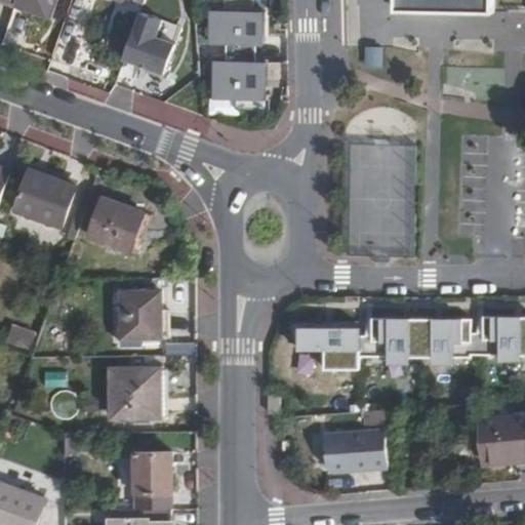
[(21,0),(18,7),(52,21),(59,0),(21,0)]
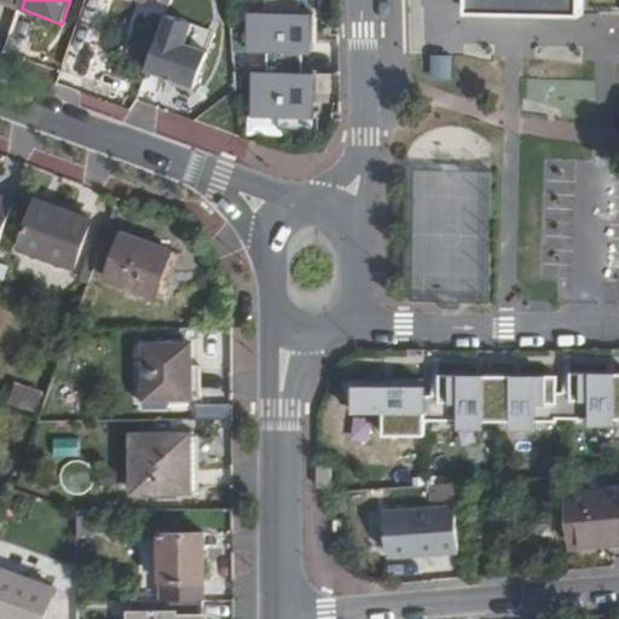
[(469,0),(470,11),(584,12),(584,0),(469,0)]
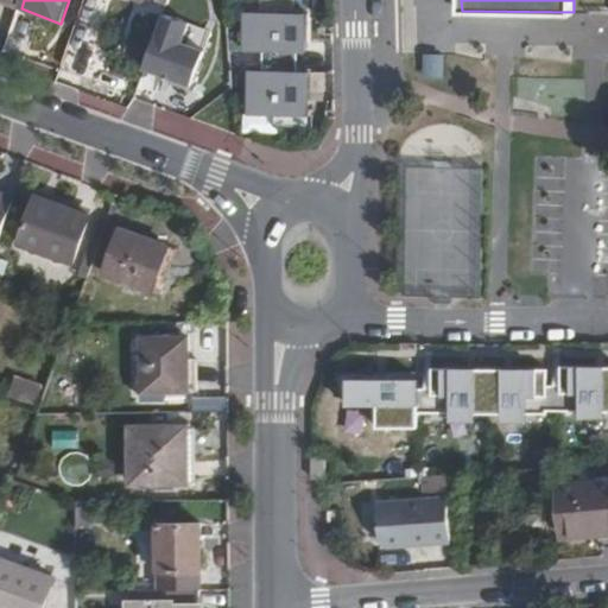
[(309,50),(309,11),(242,12),(244,51),(309,50)]
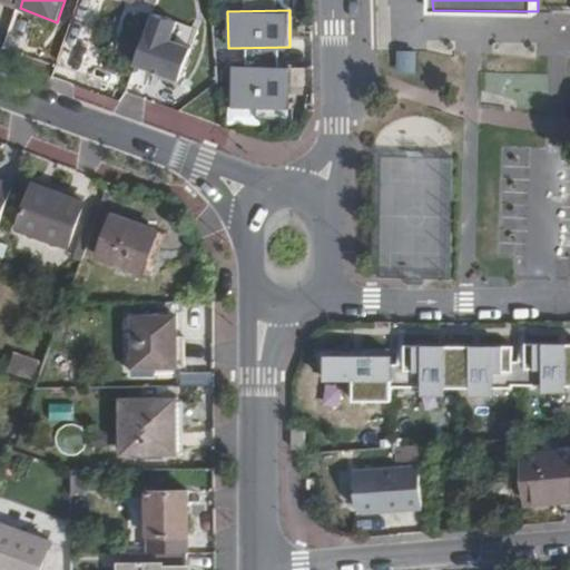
[(190,46),(170,39),(177,20),(153,12),(135,65),(178,80),(190,46)]
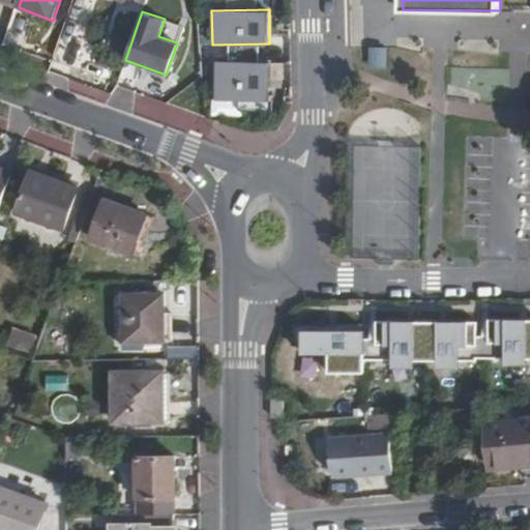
[(385,48),(370,48),(370,68),(385,68),(385,48)]
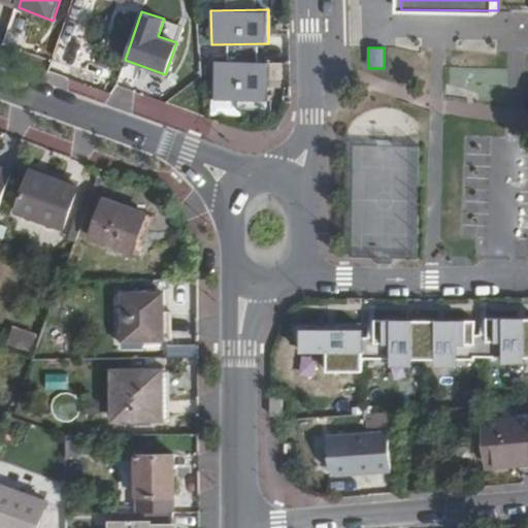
[(267,99),(267,61),(215,61),(215,99),(267,99)]
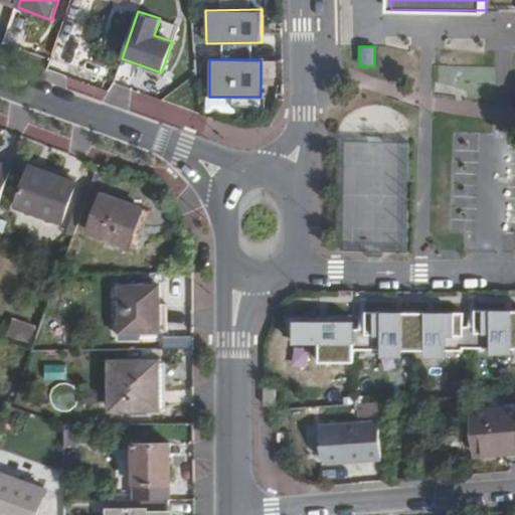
[(0,207),(13,171),(0,166),(0,207)]
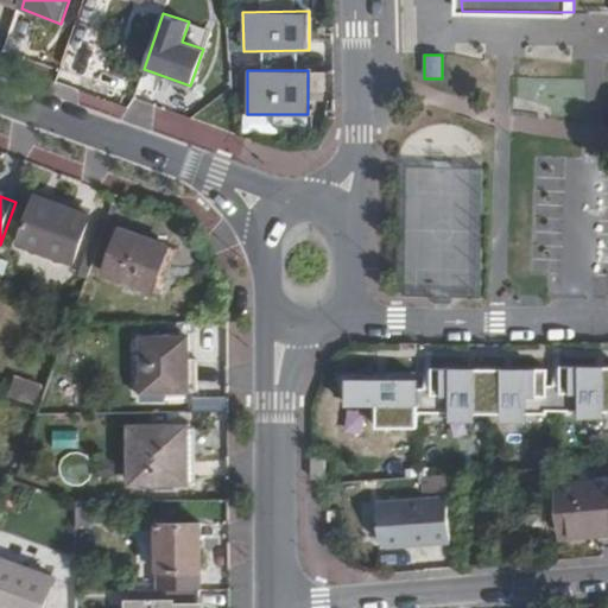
[(38,198),(21,244),(75,263),(92,219),(38,198)]
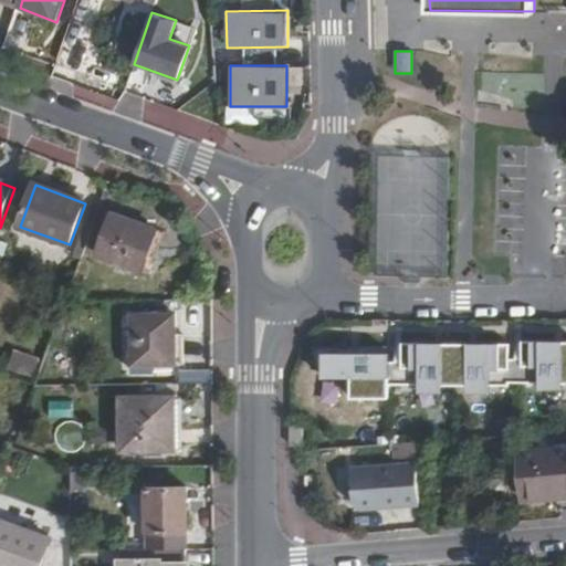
[(156,228),(113,213),(97,254),(140,271),(156,228)]
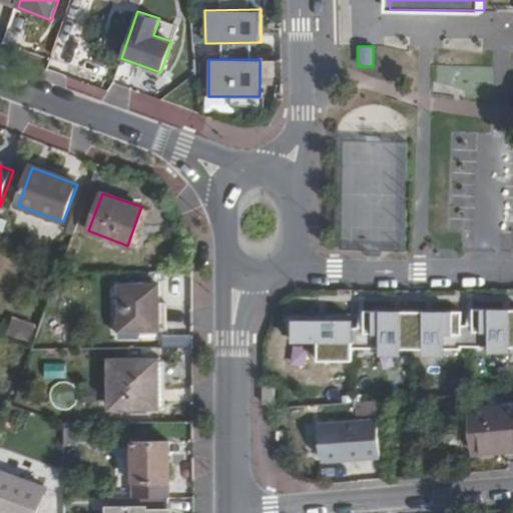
[(159,287),(120,287),(119,331),(159,332),(159,287)]
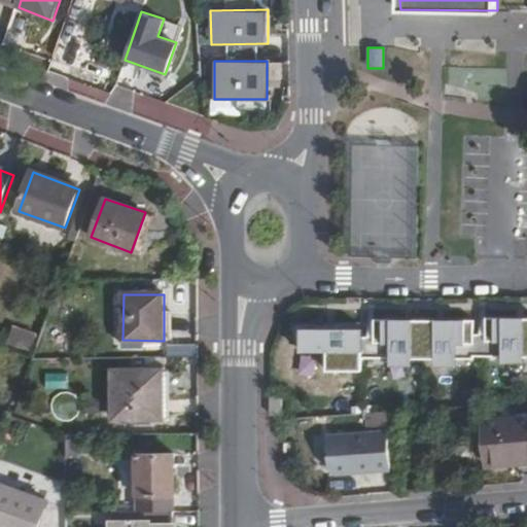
[(375,337),(362,337),(362,357),(391,358),(391,365),(413,365),(413,357),(435,357),(435,366),(457,366),(457,358),(473,358),(473,355),(504,355),(503,362),(526,361),(526,357),(526,356),(526,318),(487,318),(487,335),(475,335),(475,320),(375,320),(375,337)]
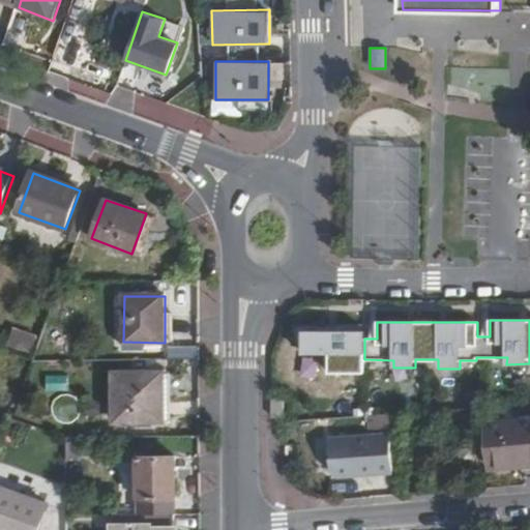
[(36,353),(39,332),(13,329),(11,350),(36,353)]
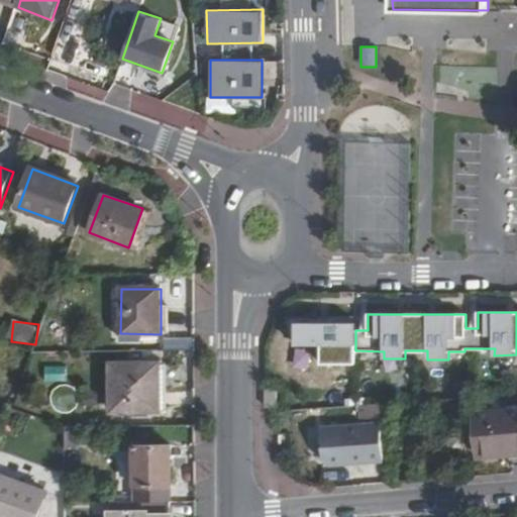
[(355,323),(295,322),(295,345),(321,345),(321,364),(355,365),(355,350),(355,330),(355,323)]
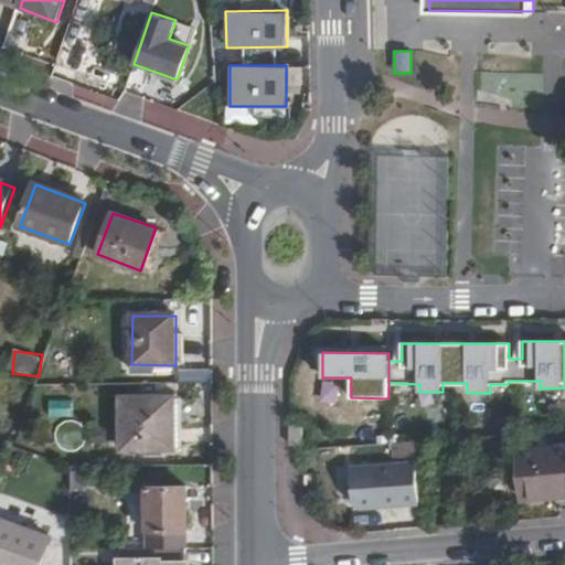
[(173,398),(120,397),(120,449),(173,450),(173,398)]
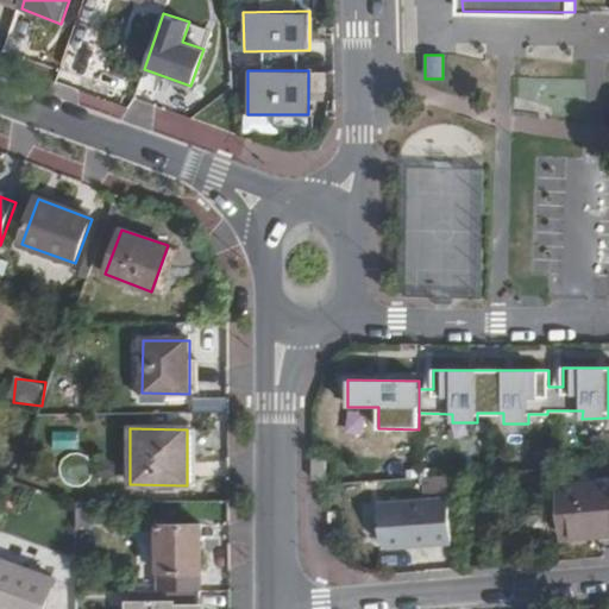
[(79,449),(79,433),(55,433),(56,450),(79,449)]
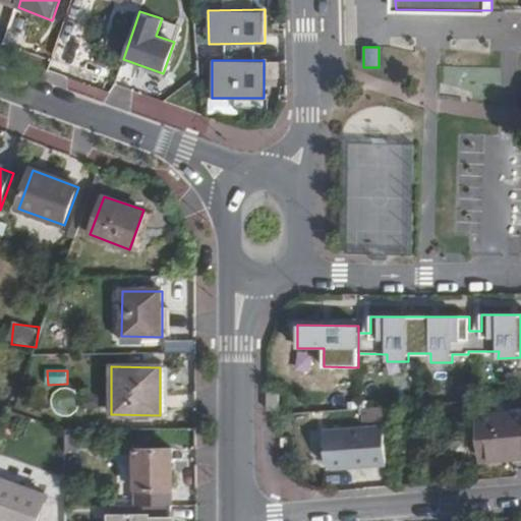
[(484,461),(520,457),(520,413),(481,416),(484,461)]
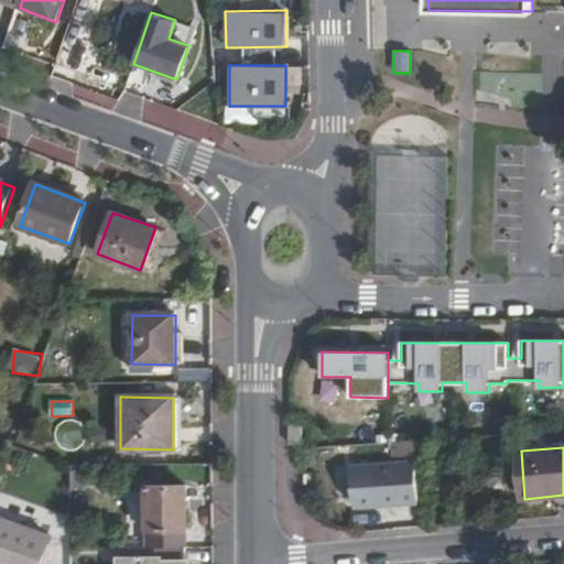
[(397,501),(412,499),(410,462),(346,465),(347,500),(353,506),(397,503),(397,501)]
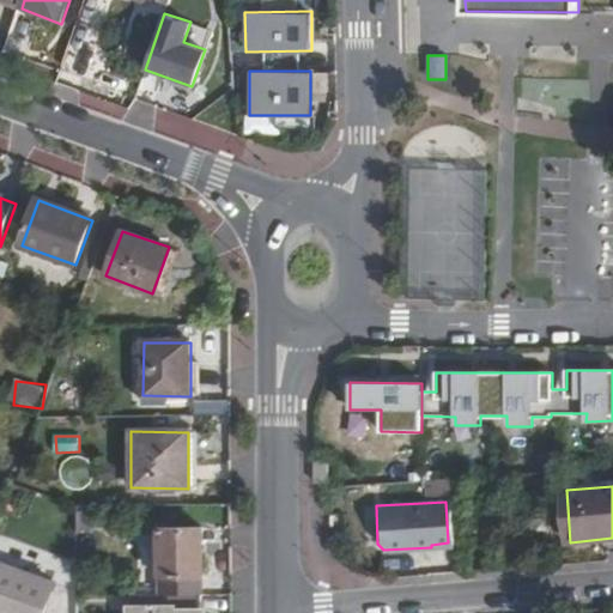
[(76,507),(76,532),(91,532),(91,507),(76,507)]
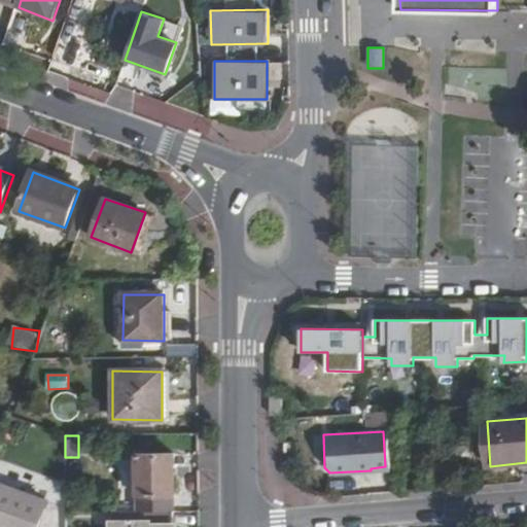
[(144,513),(172,513),(173,456),(138,456),(138,497),(143,497),(144,513)]
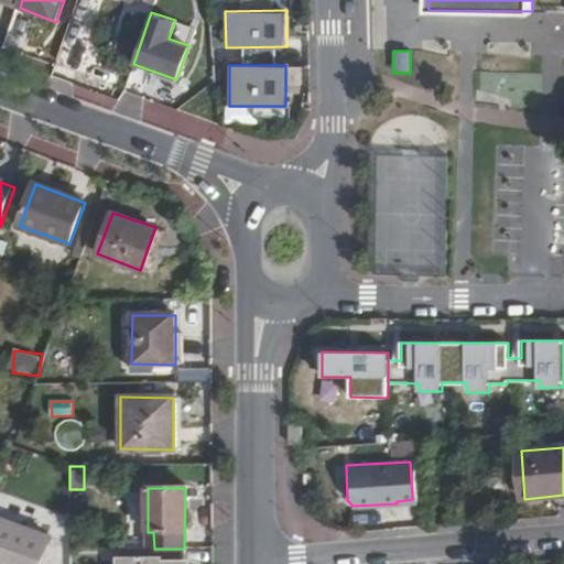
[(0,563),(40,563),(50,538),(1,520),(0,523),(0,563)]
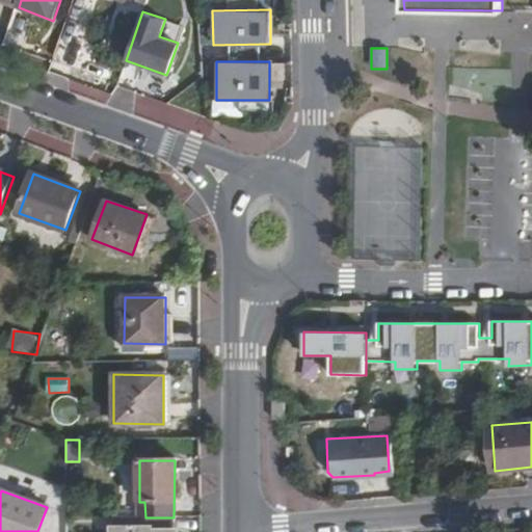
[(174,531),(174,517),(145,517),(145,530),(114,530),(114,531),(174,531)]
